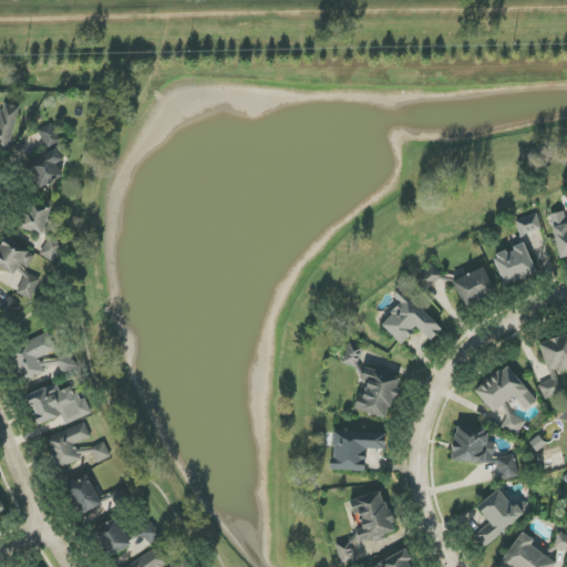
[(0,150),(9,152),(20,106),(3,103),(0,119),(0,150)]
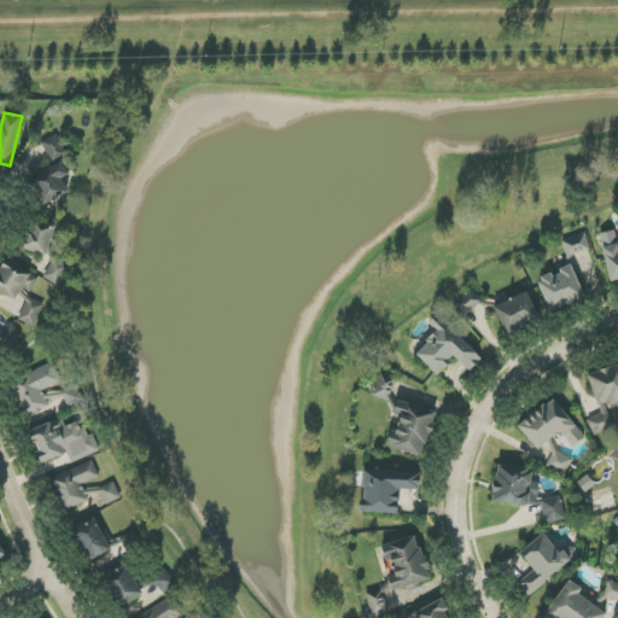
[(50,161),(64,155),(57,136),(42,143),(50,161)]
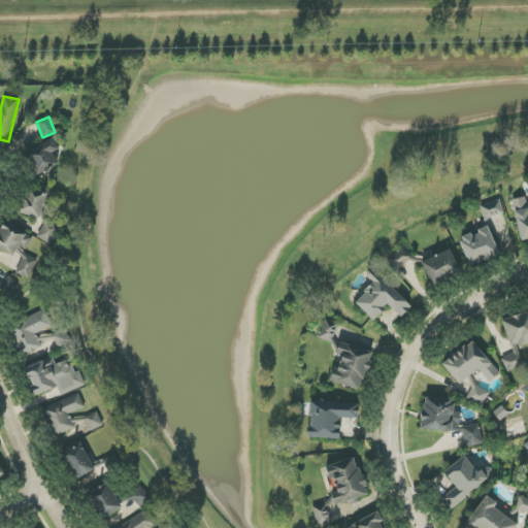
[(25,154),(36,177),(59,166),(54,154),(59,151),(55,140),(25,154)]
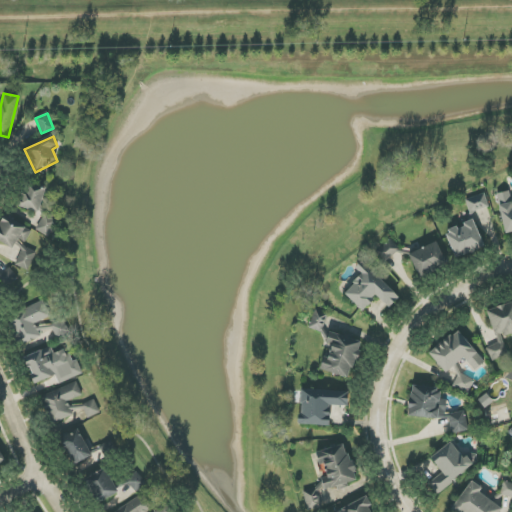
[(24,183),(19,208),(40,212),(45,187),(24,183)]
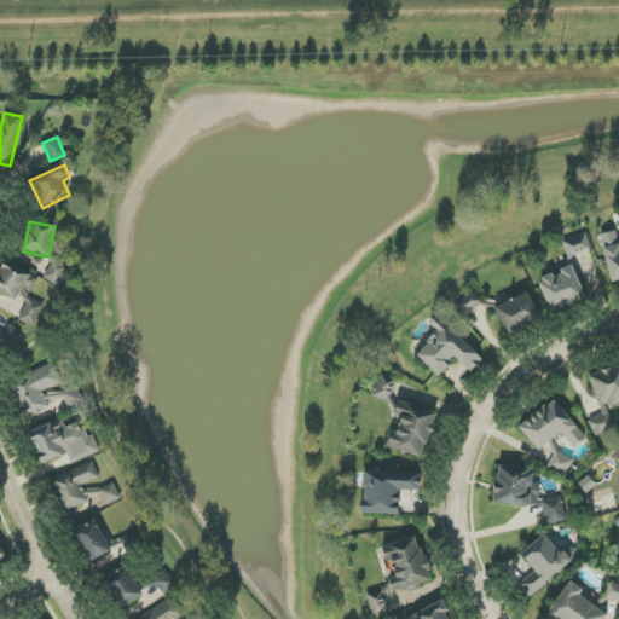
[(618,248),(615,232),(601,235),(611,283),(618,281),(618,248)]
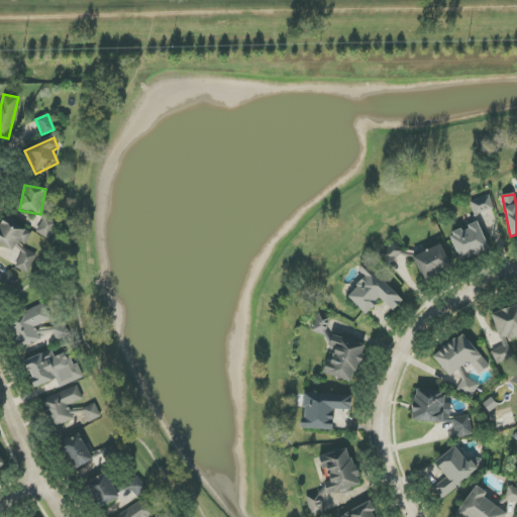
[(471,201),(474,214),(493,210),(491,197),(471,201)]
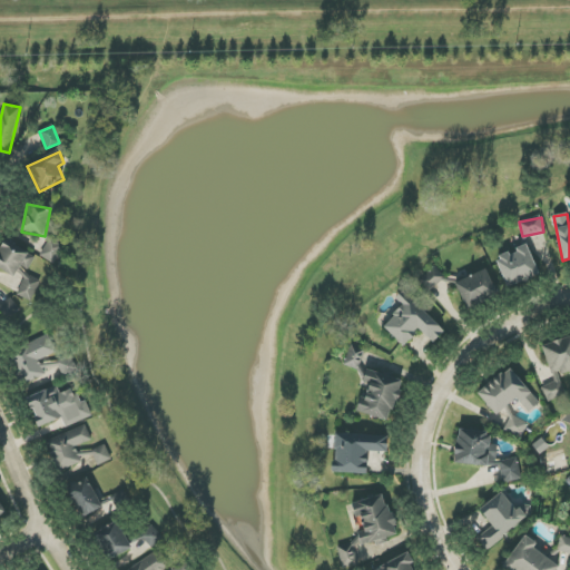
[(27,271),(35,258),(7,239),(0,248),(0,268),(13,278),(21,266),(27,271)]
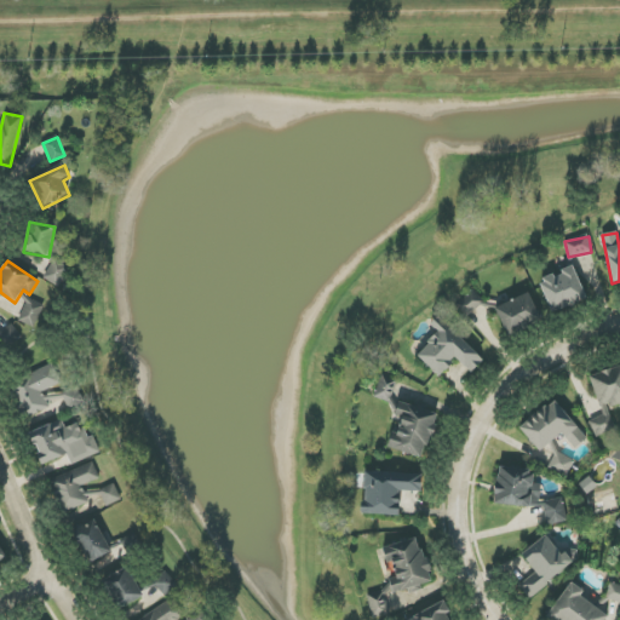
[(586,300),(574,267),(539,280),(551,313),(586,300)]
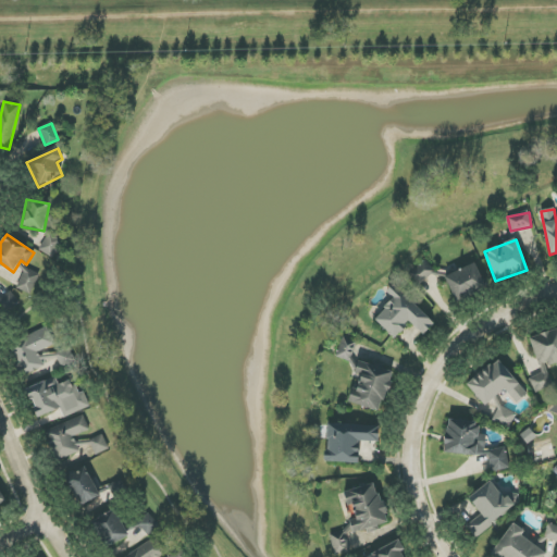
[(420,285),(435,272),(425,260),(410,273),(420,285)]
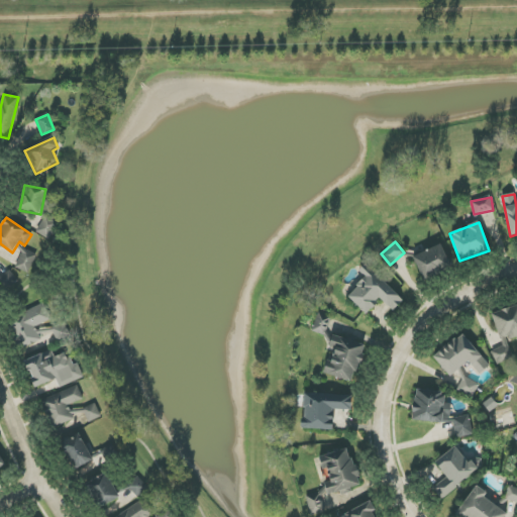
[(422,278),(451,266),(442,244),(413,256),(422,278)]
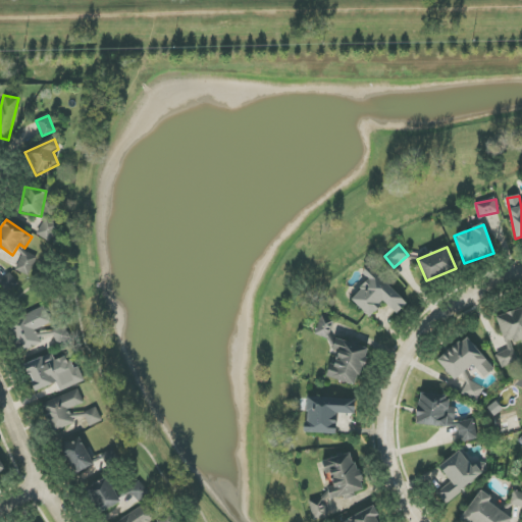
[(11,267),(32,279),(42,261),(21,250),(11,267)]
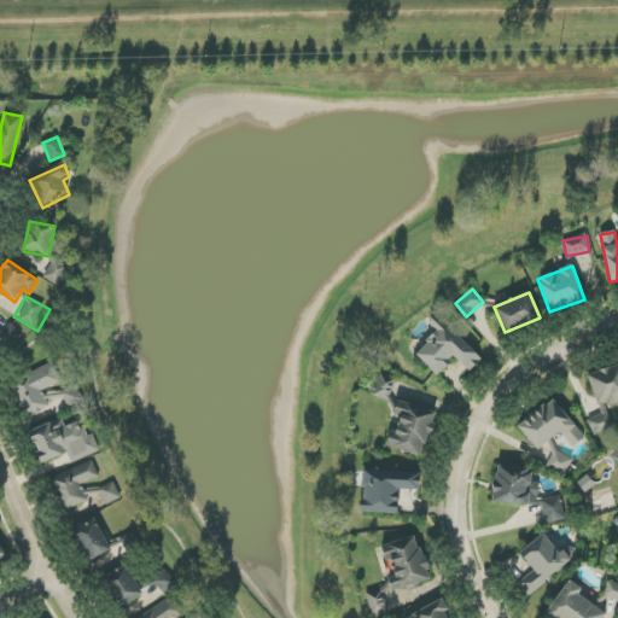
[(482,360),(443,320),(412,350),(437,375),(455,357),(470,372),(482,360)]
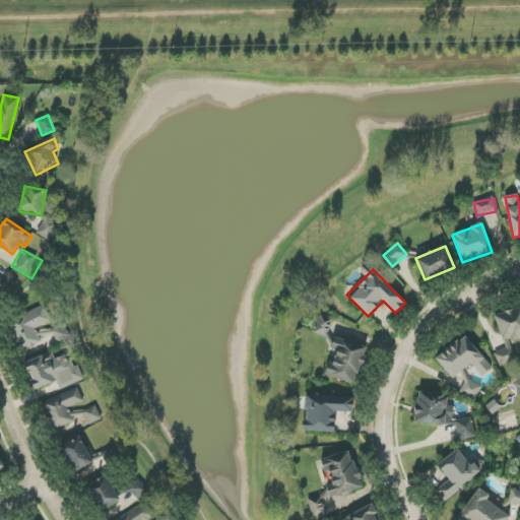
[(0,284),(9,291),(17,279),(4,271),(0,278),(0,284)]
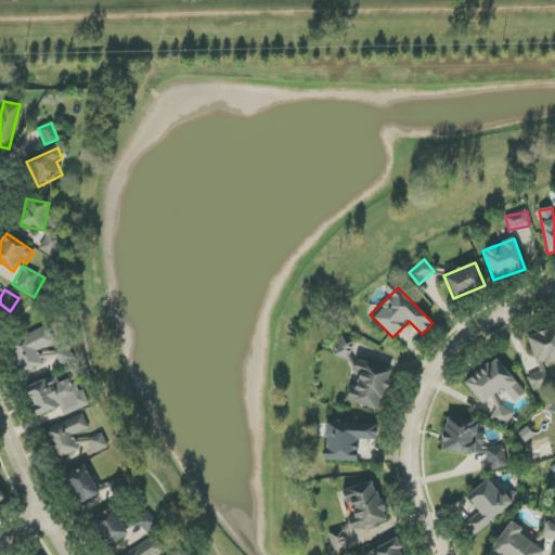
[(554,328),(529,336),(539,374),(529,376),(532,390),(551,386),(545,365),(554,362),(554,328)]
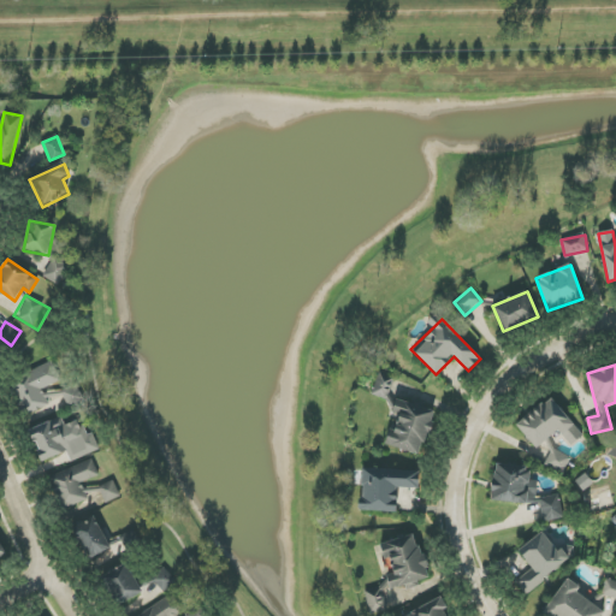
[(48,407),(41,390),(60,381),(53,366),(9,384),(23,416),(48,407)]
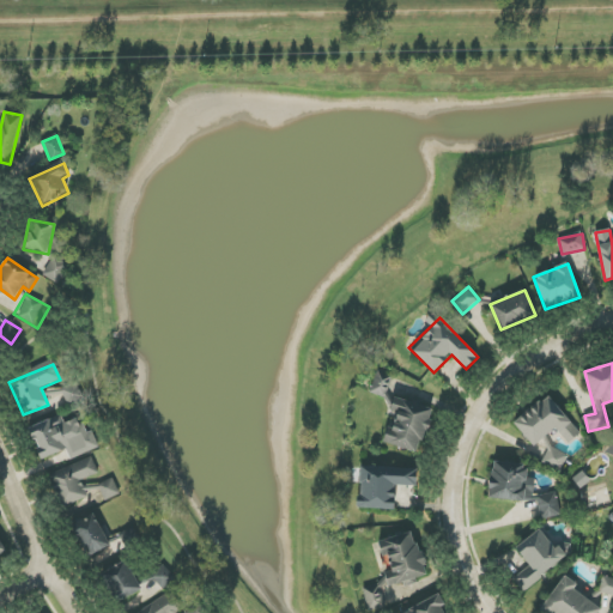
[(77,402),(76,388),(50,392),(53,406),(77,402)]
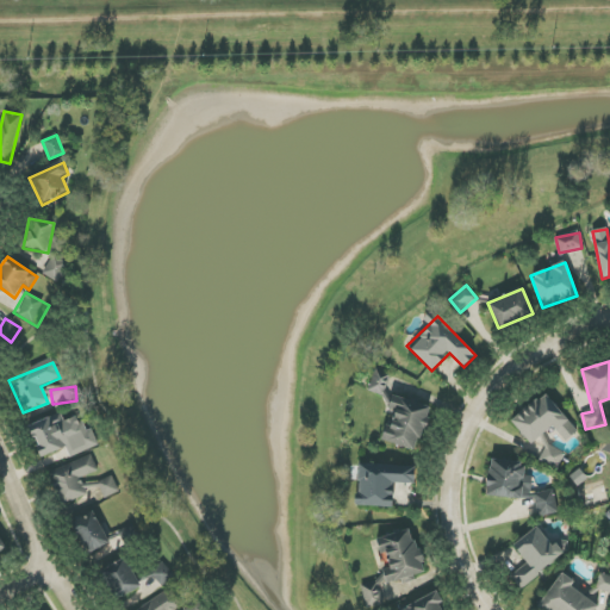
[(553,427),(566,442),(578,433),(546,394),(511,422),(530,444),(553,427)]
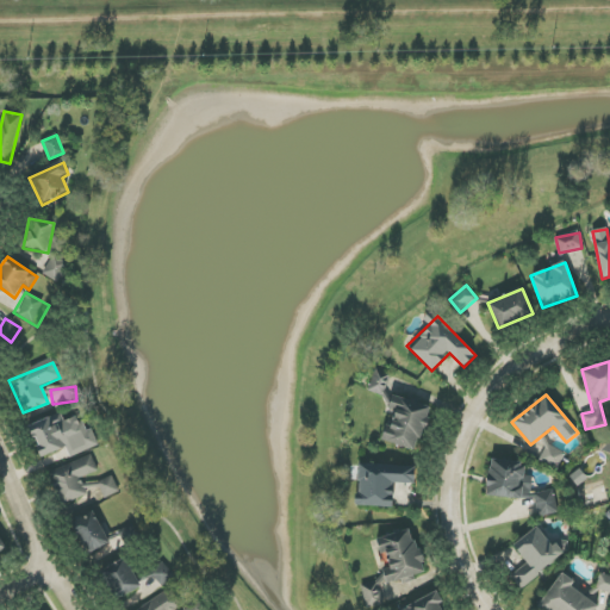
[(384,441),(418,450),(430,406),(393,397),(390,409),(393,410),(384,441)]
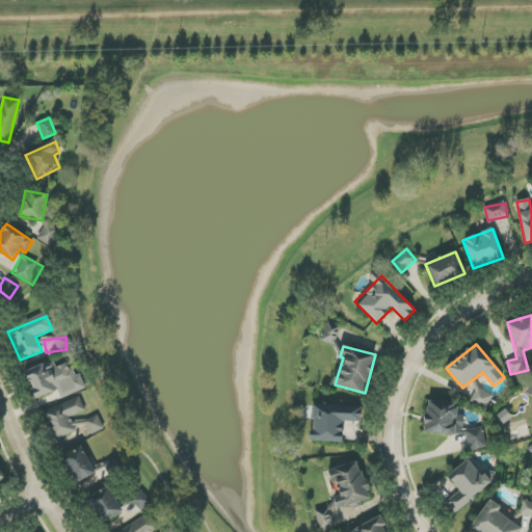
[(36,399),(57,391),(60,399),(86,389),(80,373),(74,376),(69,363),(56,368),(53,361),(25,371),(36,399)]
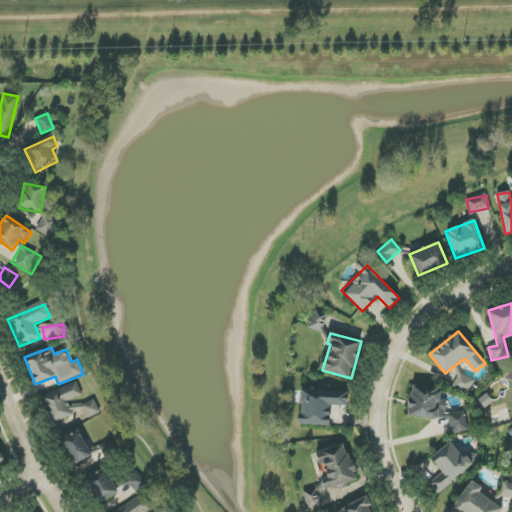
[(475,380),(458,373),(453,386),(470,392),(475,380)]
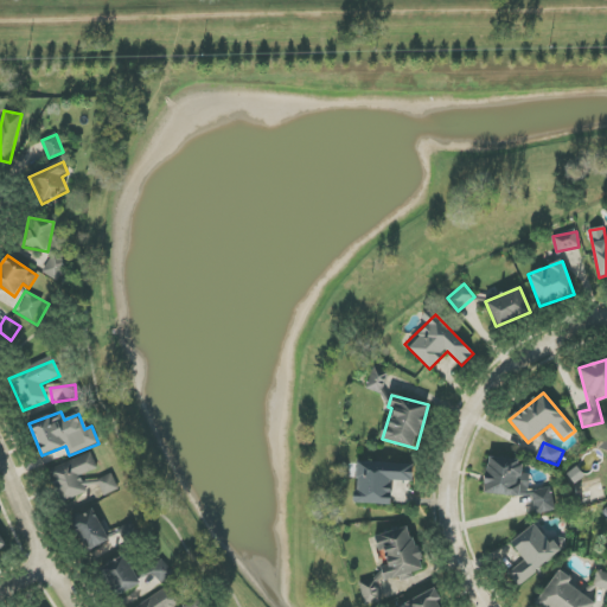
[(98,468),(91,453),(48,471),(62,504),(85,493),(78,477),(98,468)]
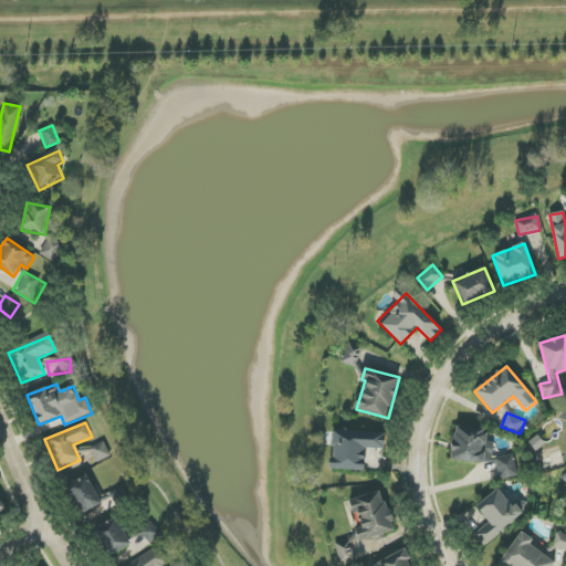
[(452,460),(499,464),(498,478),(513,479),(515,458),(493,456),(494,442),(485,442),(486,429),(454,427),(452,460)]
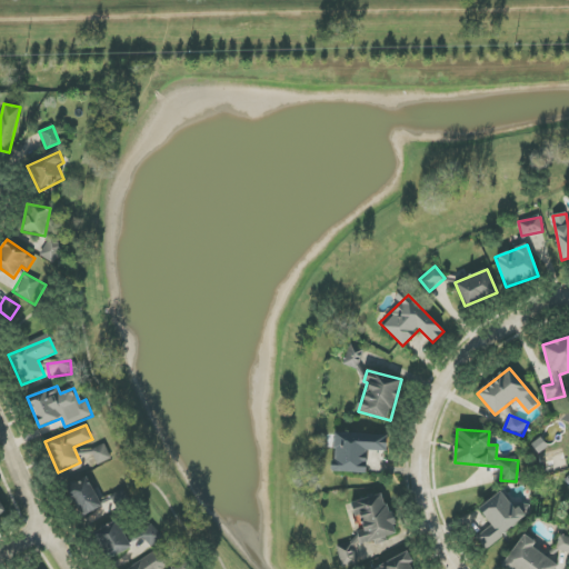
[(367,473),(367,451),(387,451),(388,435),(335,433),(333,472),(367,473)]
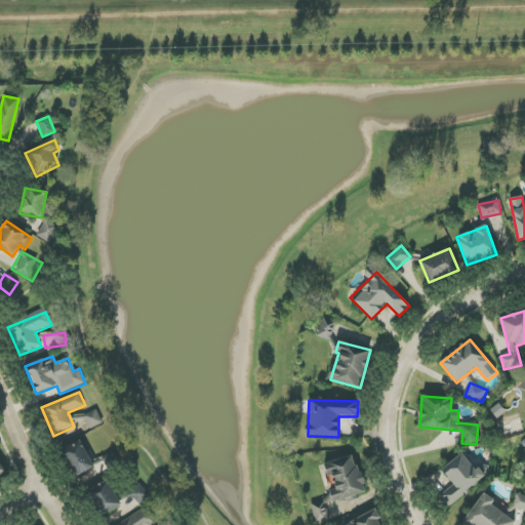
[(90,429),(103,422),(96,410),(84,416),(90,429)]
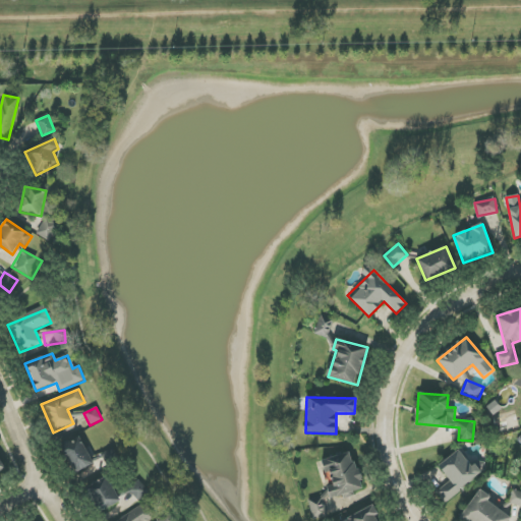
[(94,465),(81,440),(62,449),(74,474),(94,465)]
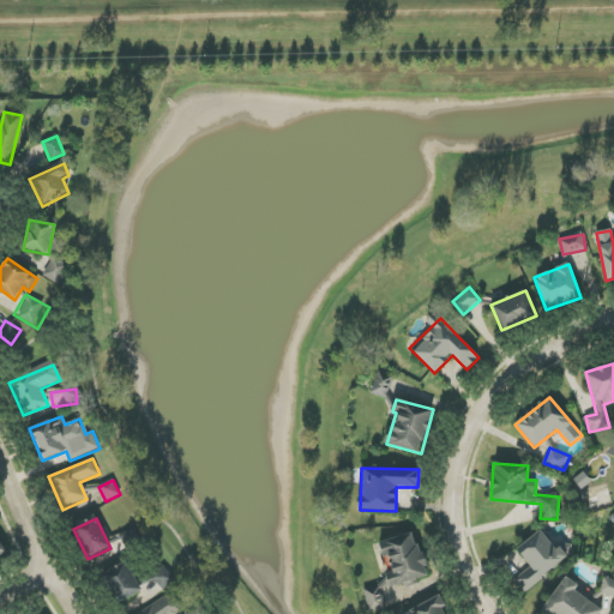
[(524,593),(567,560),(543,529),(517,549),(530,567),(513,579),(524,593)]
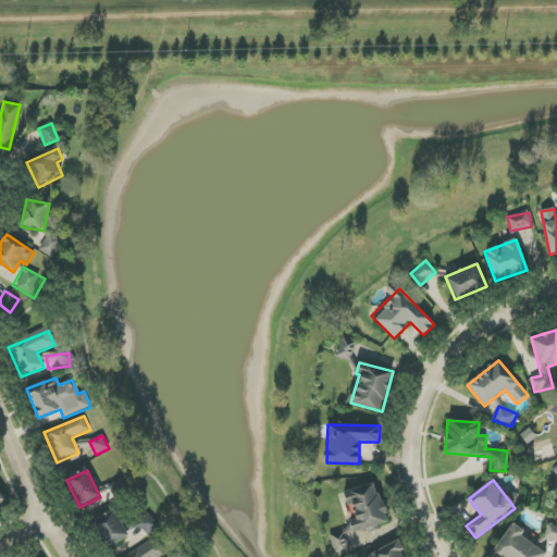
[(344,492),(348,508),(353,507),(356,519),(349,520),(353,533),(388,523),(376,482),(344,492)]
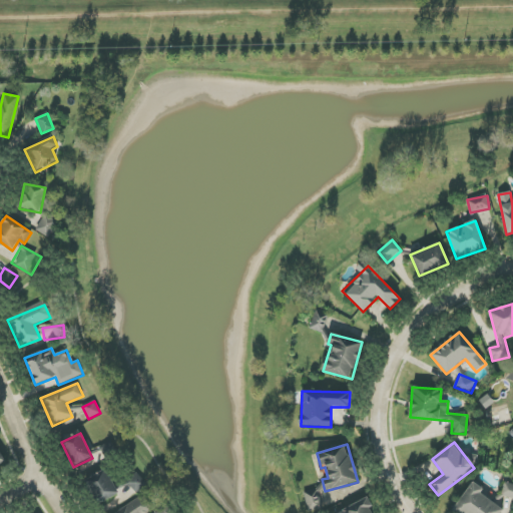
[(83,481),(97,506),(118,494),(105,469),(83,481)]
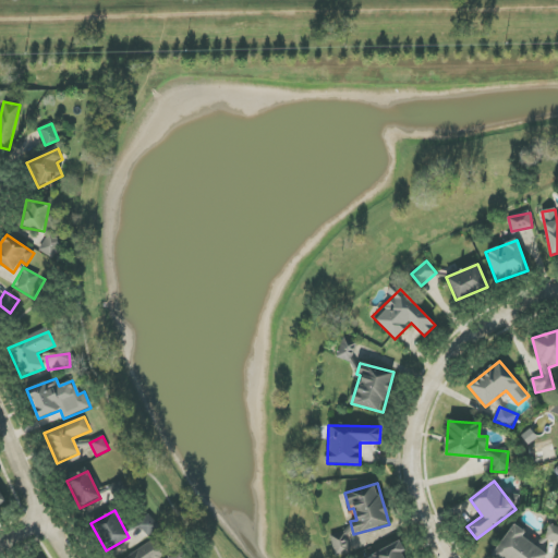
[(545,557),(547,555),(523,537),(526,533),(514,524),(490,557),(492,557),(545,557)]
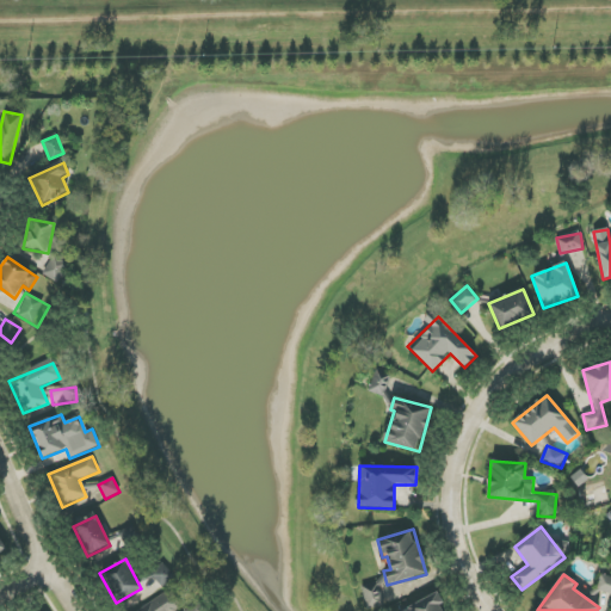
[(597,592),(610,593),(610,576),(600,575),(597,592)]
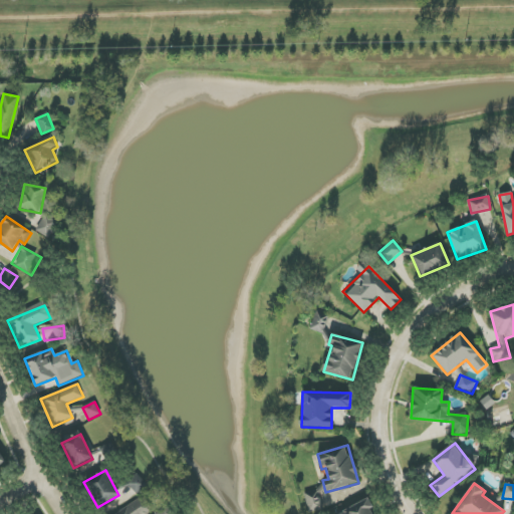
[(148,513),(153,512),(147,498),(112,513),(148,513)]
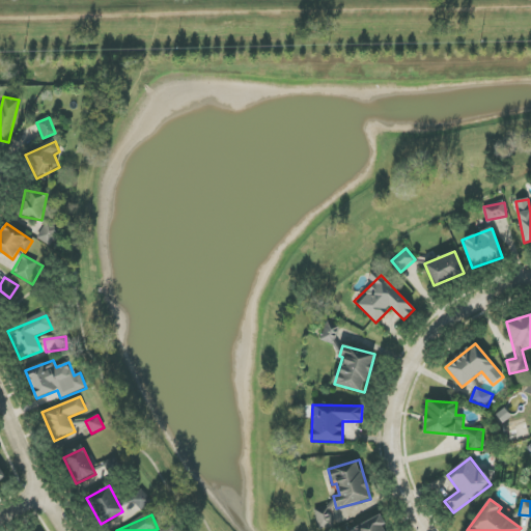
[(346,530),(387,530),(383,518),(346,529),(346,530)]
